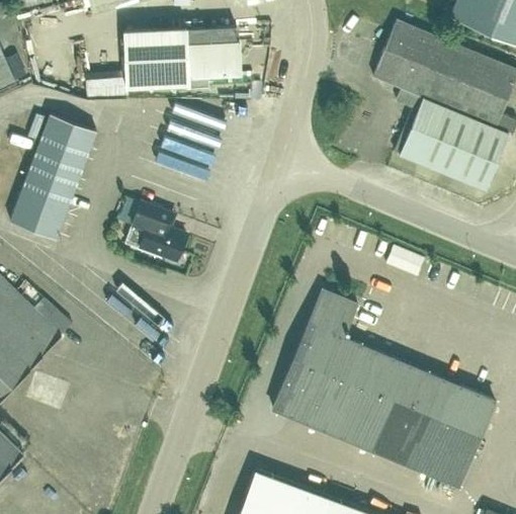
[(515,0),(456,0),(450,17),(515,45),(515,0)]
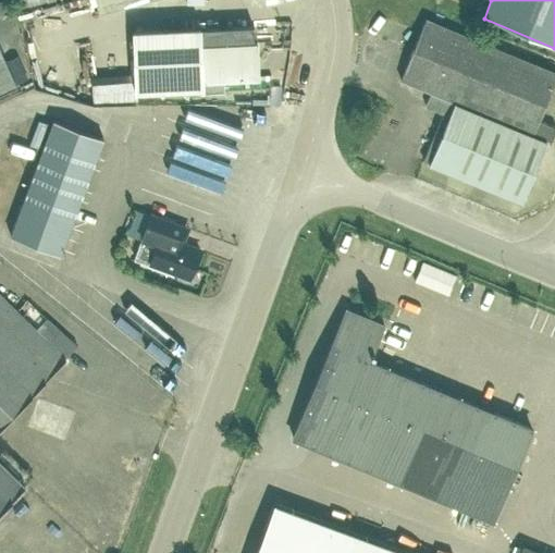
[(443,121),(447,123),(430,167),(522,205),(547,145),(552,147),(554,139),(554,130),(540,123),(554,86),(554,75),(426,23),(401,83),(432,96),(426,109),(444,117),(443,121)]
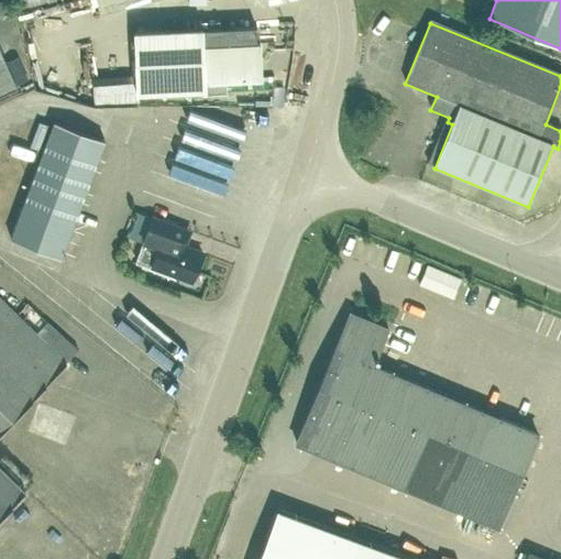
[(257,46),(256,30),(136,35),(139,84),(96,86),(97,109),(140,107),(139,95),(202,91),(202,84),(260,81),(259,46),(257,46)]
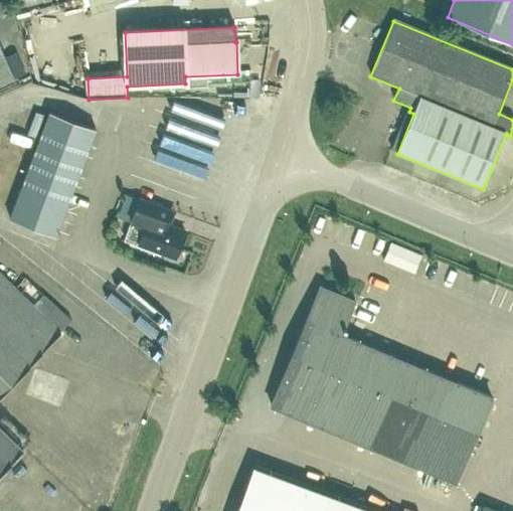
[(4,40),(0,41),(0,82),(18,74),(4,40)]
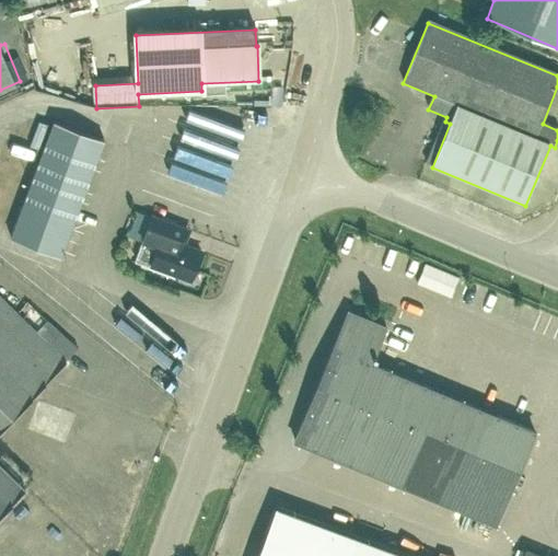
[(104,143),(55,125),(11,241),(61,259),(104,143)]
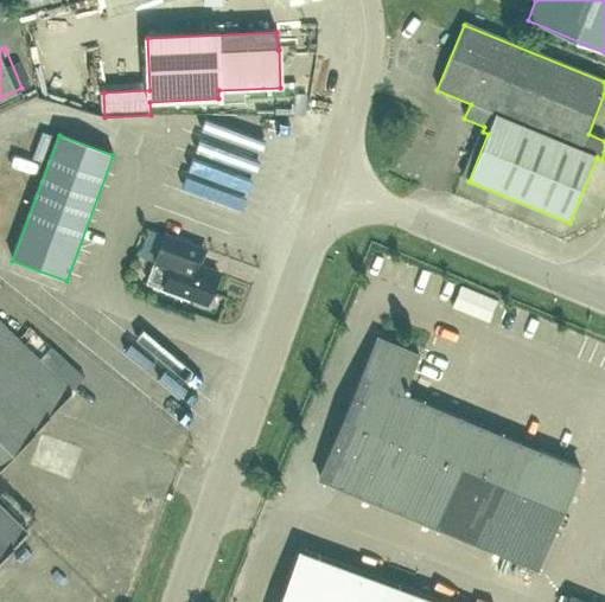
[(196,249),(165,237),(147,283),(164,289),(164,292),(207,307),(218,275),(190,264),(196,249)]
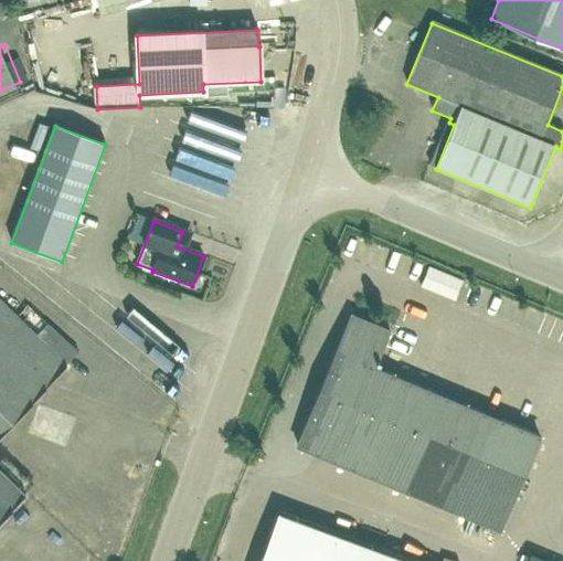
[(434,272),(429,293),(464,300),(469,279),(434,272)]
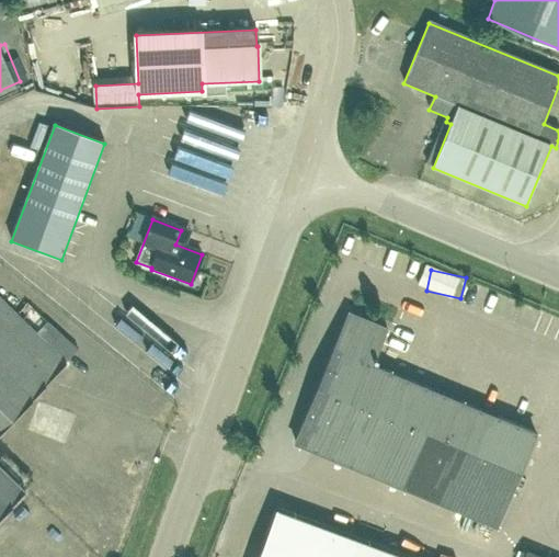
[(9,309),(0,317),(0,384),(24,408),(67,365),(9,309)]
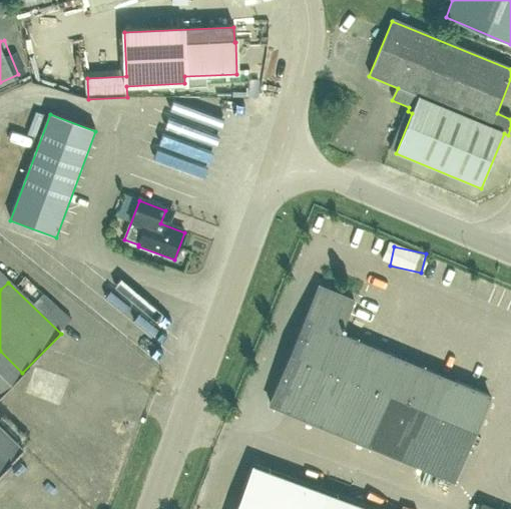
[(354,302),(320,288),(271,406),(455,482),(490,398),(340,336),(354,302)]
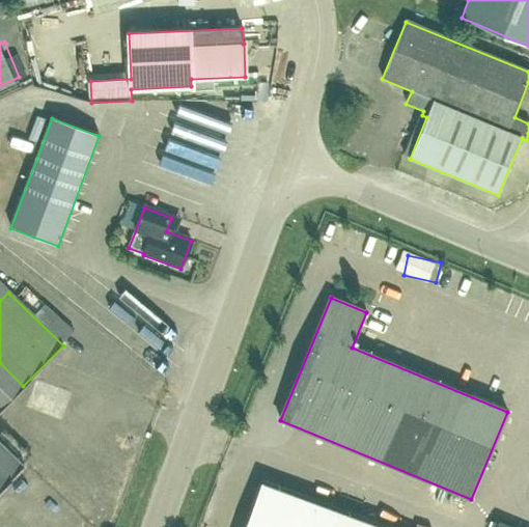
[(0,410),(23,386),(0,363),(0,410)]
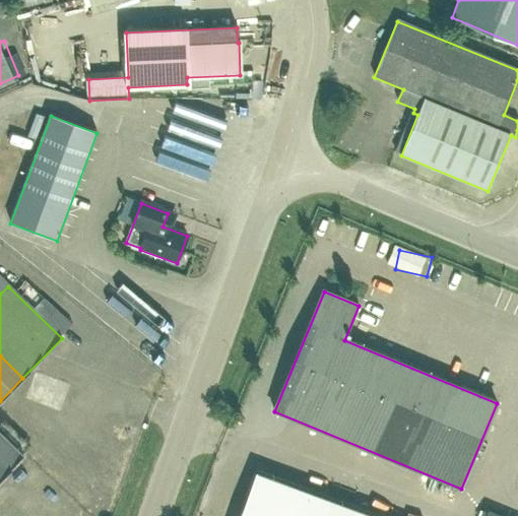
[(0,479),(22,456),(0,434),(0,479)]
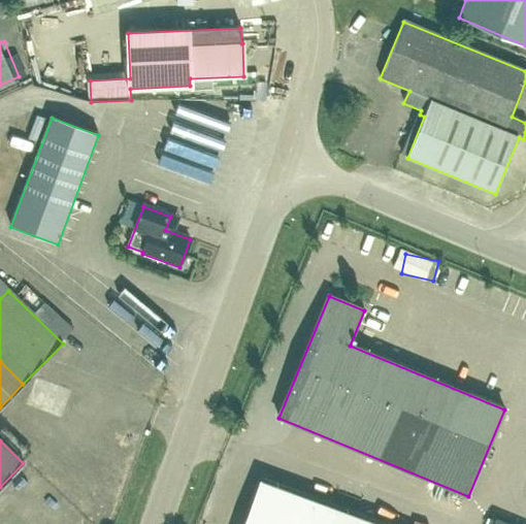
[(377,523),(260,481),(244,523),(377,523)]
